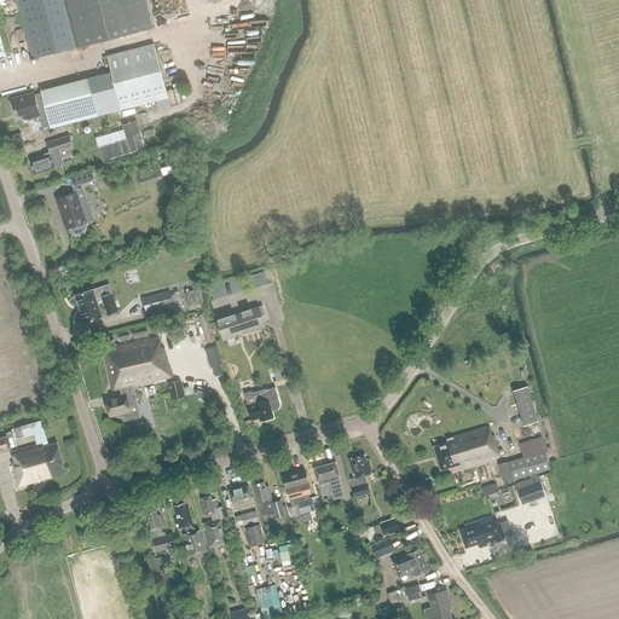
[(17,0),(33,61),(150,29),(142,0),(17,0)]
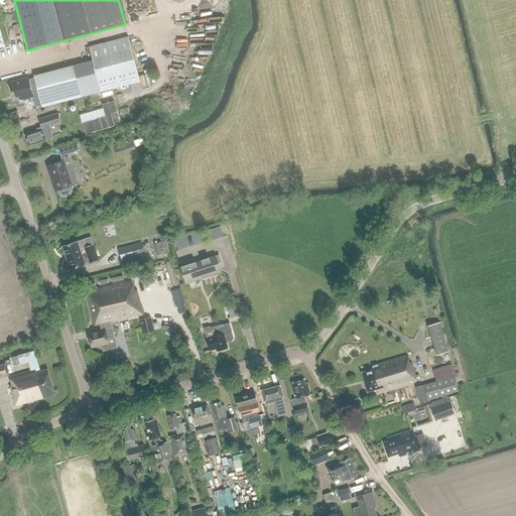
[(93,62),(33,78),(34,79),(28,81),(28,79),(8,84),(11,95),(15,94),(16,98),(21,97),(22,101),(33,98),(32,95),(37,93),(41,109),(131,86),(140,84),(128,38),(89,48),(93,62)]
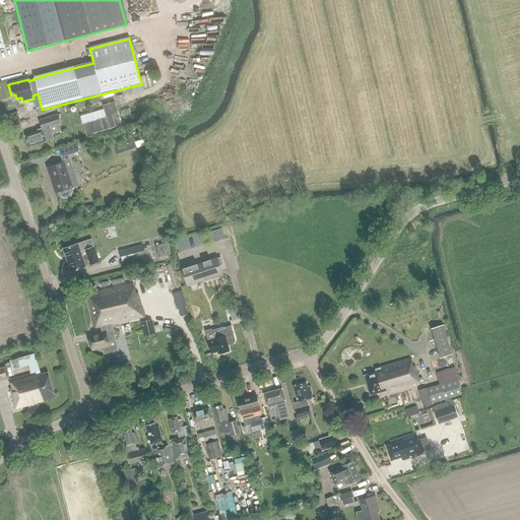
[(122,125),(115,102),(104,106),(107,117),(83,124),(86,135),(122,125)]
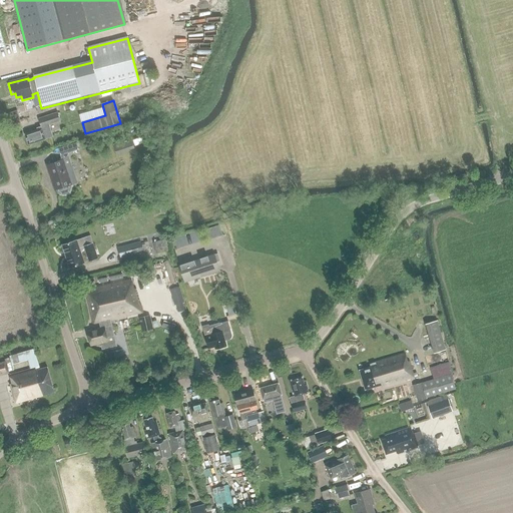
[(36,127),(37,129),(25,133),(28,145),(53,136),(49,124),(60,121),(57,113),(39,119),(41,126),(36,127)]
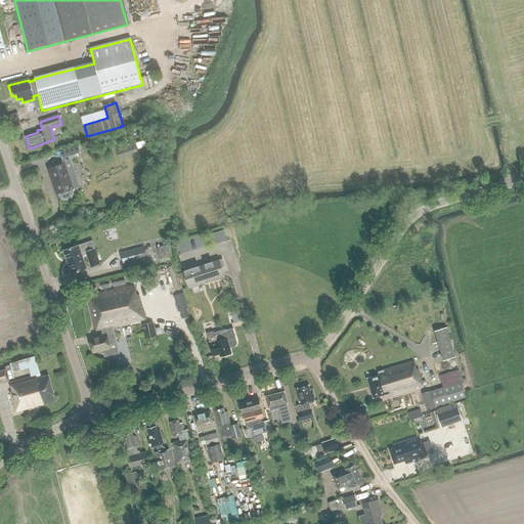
[(137,140),(139,145),(149,142),(147,136),(137,140)]
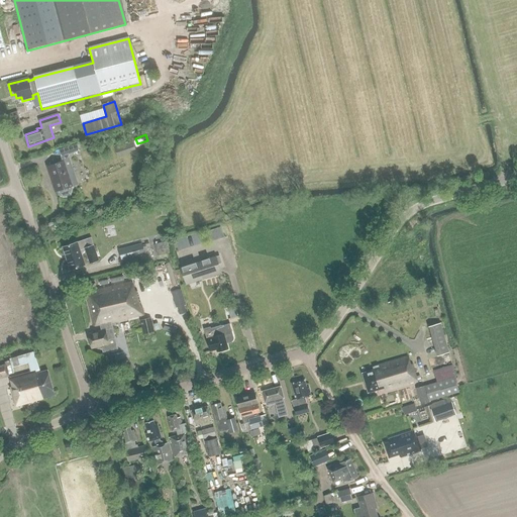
[(132,142),(115,148),(117,156),(135,149),(132,142)]
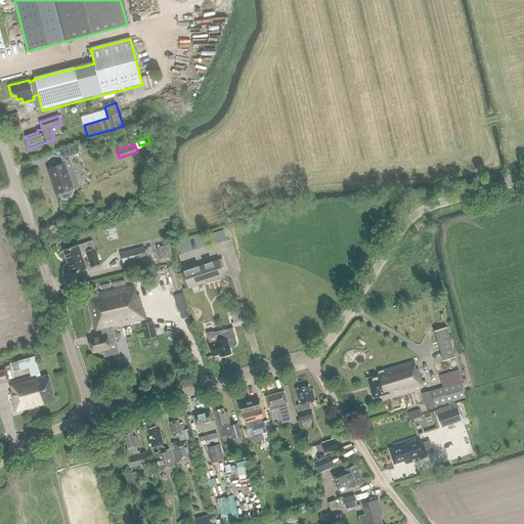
[(57,197),(59,198),(62,199),(64,199),(68,199),(70,197),(71,194),(72,192),(71,189),(78,187),(73,168),(66,170),(62,159),(81,153),(78,146),(59,151),(63,164),(48,168),(55,194),(56,193),(57,197)]
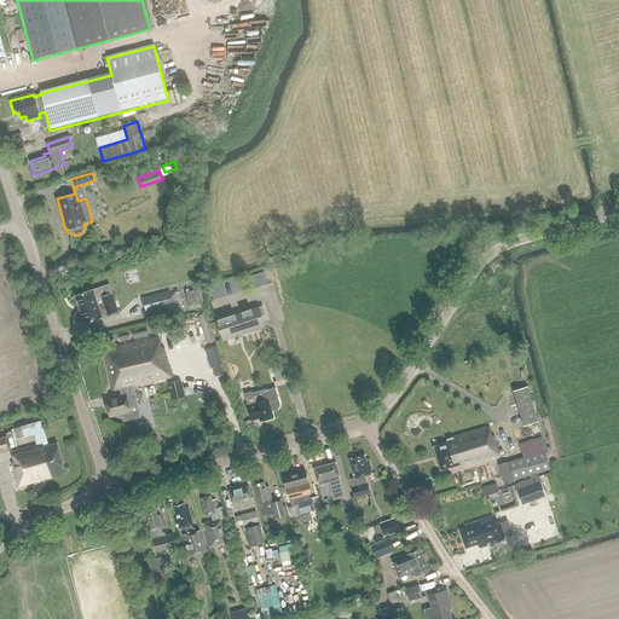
[(254,289),(268,284),(267,281),(265,272),(265,271),(250,276),(254,289)]
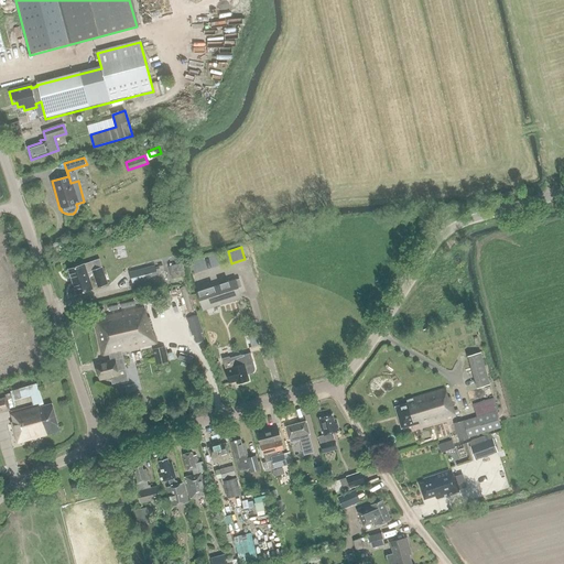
[(185,275),(183,263),(169,267),(172,279),(185,275)]
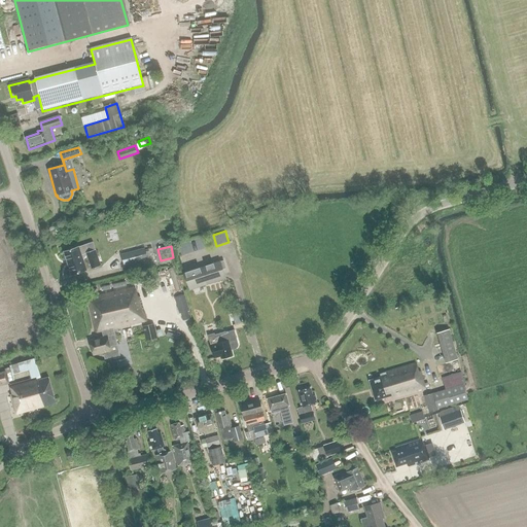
[(82,256),(79,247),(65,252),(72,275),(88,270),(101,266),(96,251),(88,254),(89,254),(82,256)]
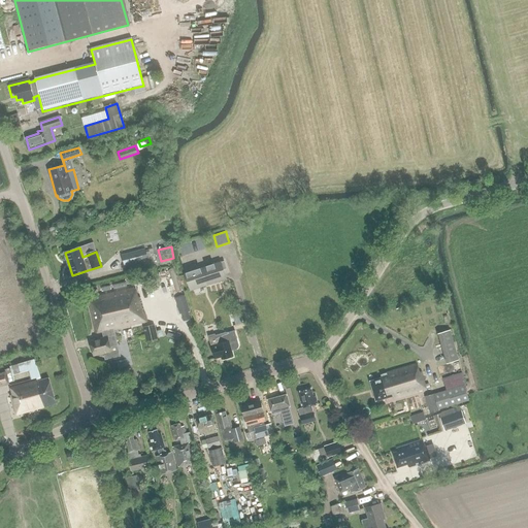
[(122,257),(124,266),(149,260),(145,250),(122,257)]
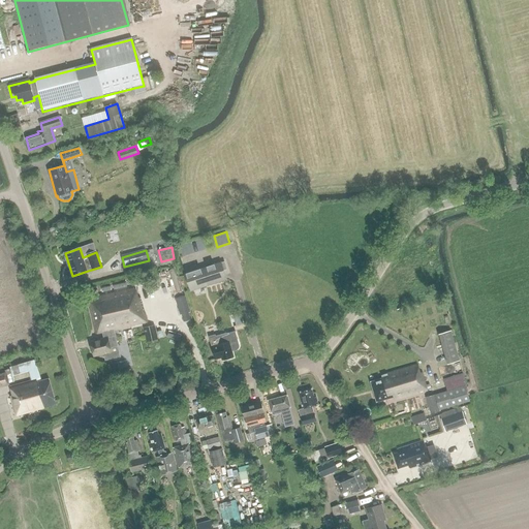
[(186,275),(191,291),(227,280),(224,270),(227,269),(225,262),(222,263),(222,262),(186,275)]
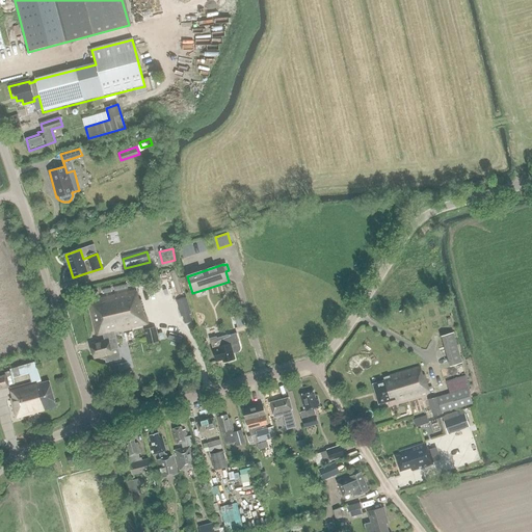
[(105,340),(100,341),(100,342),(91,344),(96,356),(105,354),(107,362),(122,357),(115,331),(148,322),(141,297),(139,298),(136,289),(88,300),(98,335),(104,334),(105,340)]
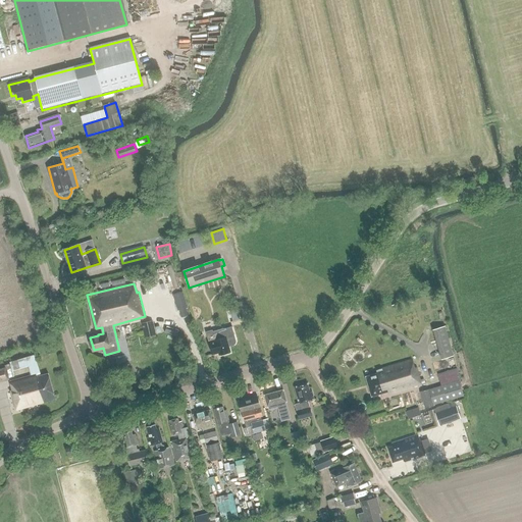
[(181,318),(189,316),(186,308),(188,308),(183,292),(172,295),(177,311),(179,310),(181,318)]
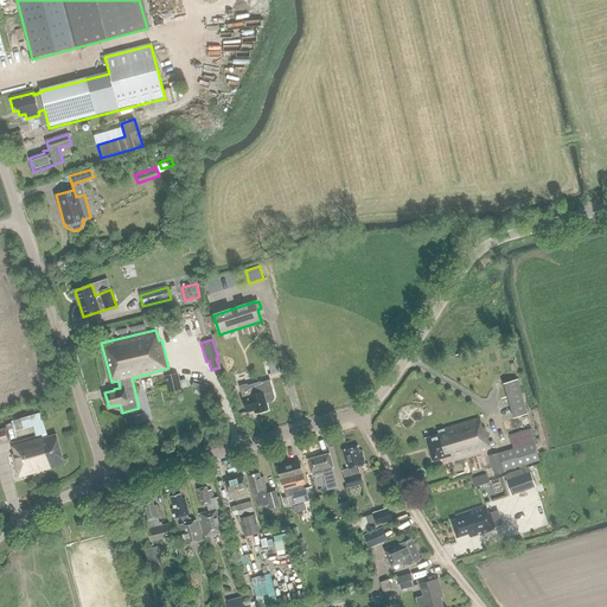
[(167,391),(171,391),(179,389),(176,372),(164,375),(165,376),(159,377),(161,383),(166,382),(167,391)]
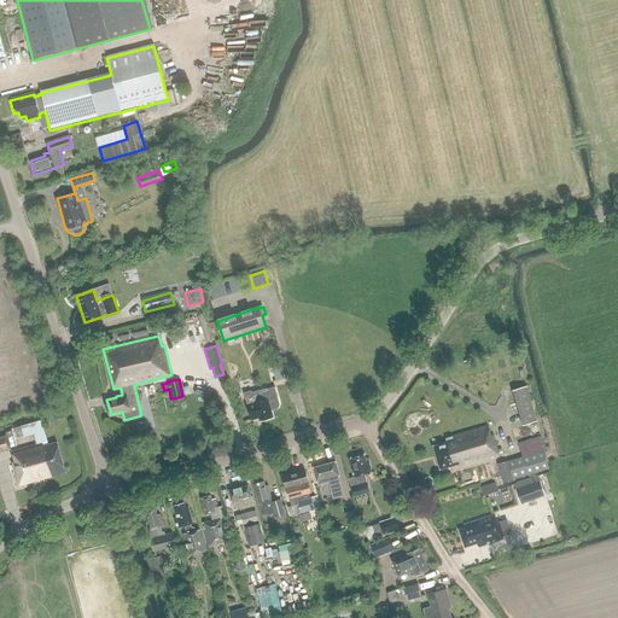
[(280,404),(280,403),(278,397),(279,397),(275,388),(266,390),(252,392),(252,394),(246,396),(246,394),(245,394),(248,404),(248,406),(251,420),(260,418),(260,421),(273,418),(272,412),(277,410),(278,409),(279,409),(279,408),(279,407),(280,407),(280,406),(280,404)]
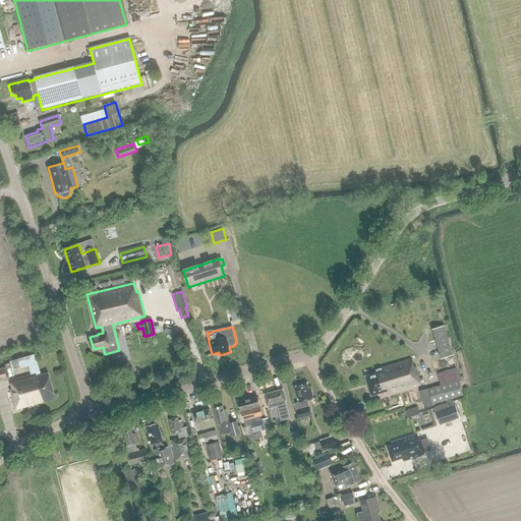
[(433,331),(442,361),(453,358),(446,328),(433,331)]
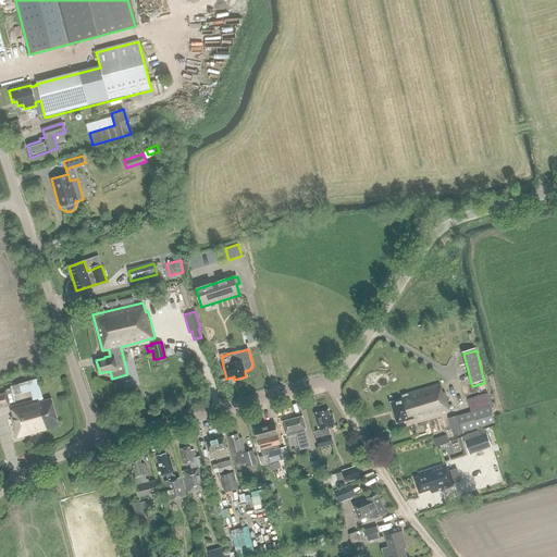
[(403,399),(391,403),(396,423),(415,418),(416,421),(454,410),(453,405),(449,406),(445,393),(443,393),(441,385),(401,396),(403,399)]
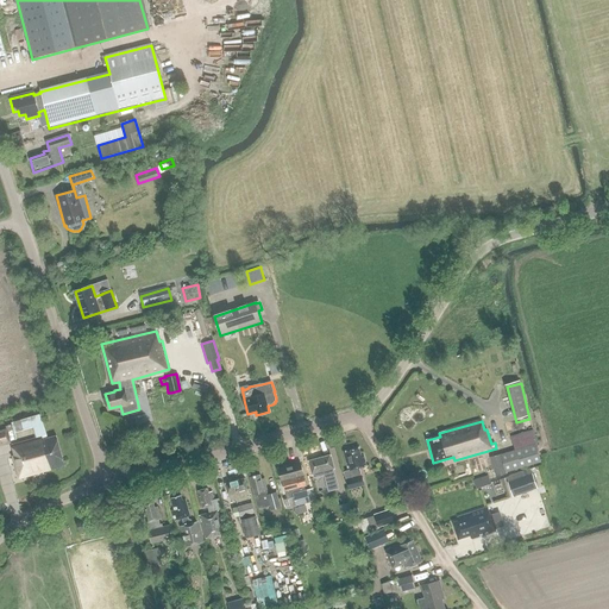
[(6,429),(0,431),(0,445),(11,443),(6,429)]
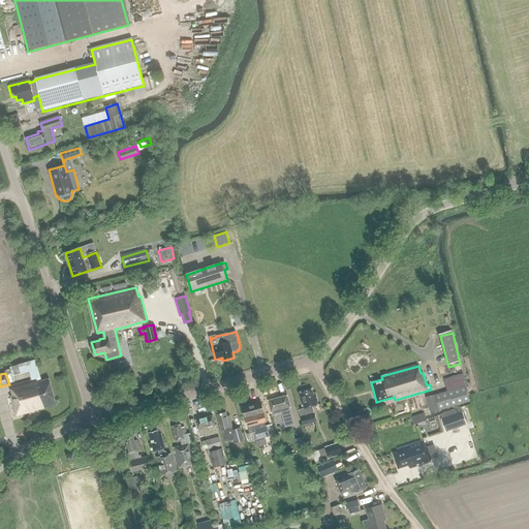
[(10,386),(12,396),(10,397),(16,416),(24,414),(24,411),(39,407),(40,409),(56,404),(49,379),(38,381),(37,379),(10,386)]
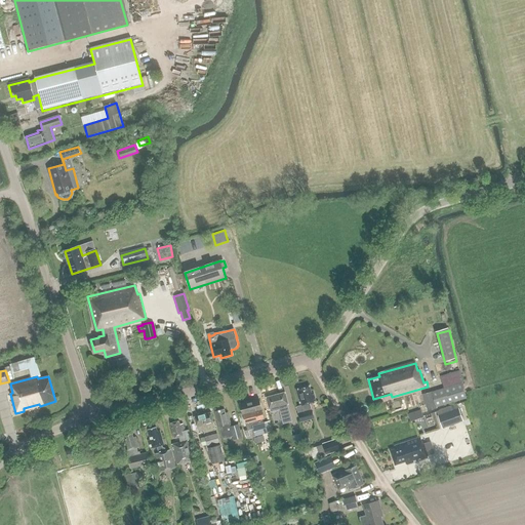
[(422,395),(428,412),(437,409),(436,408),(467,400),(462,385),(444,390),(432,393),(431,392),(422,395)]
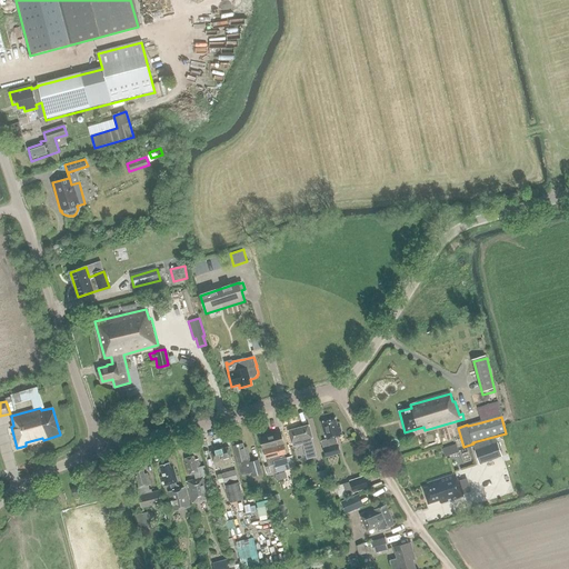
[(341,453),(337,437),(342,436),(340,426),(337,427),(336,419),(321,422),(326,439),(321,440),(326,457),(341,453)]
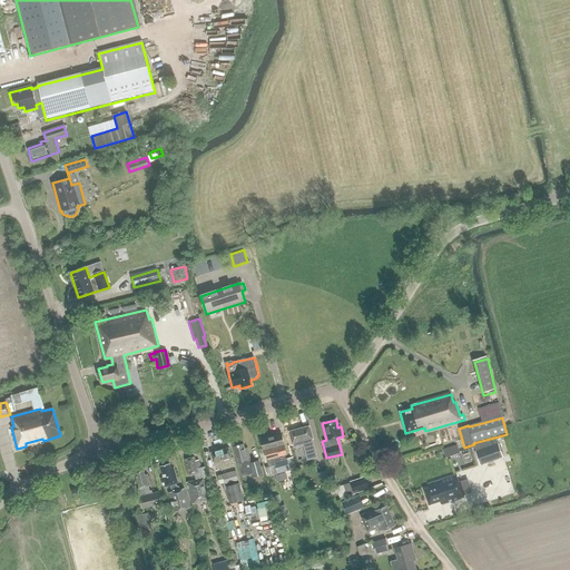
[(307,461),(318,458),(313,439),(310,426),(290,432),(293,443),(294,448),(304,445),(307,461)]
